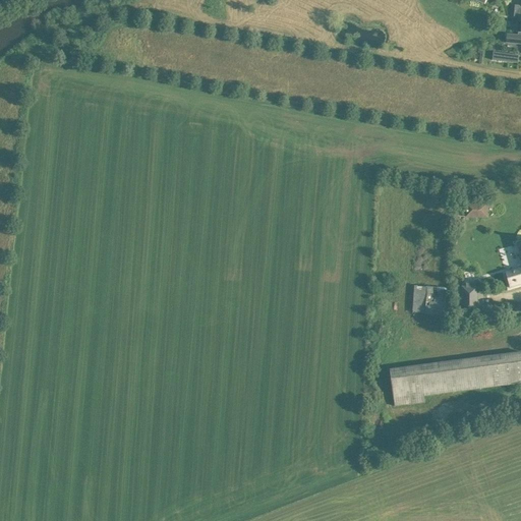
[(520,0),(520,6),(515,5),(514,16),(520,16),(518,33),(518,36),(507,34),(506,43),(520,44),(520,0)]
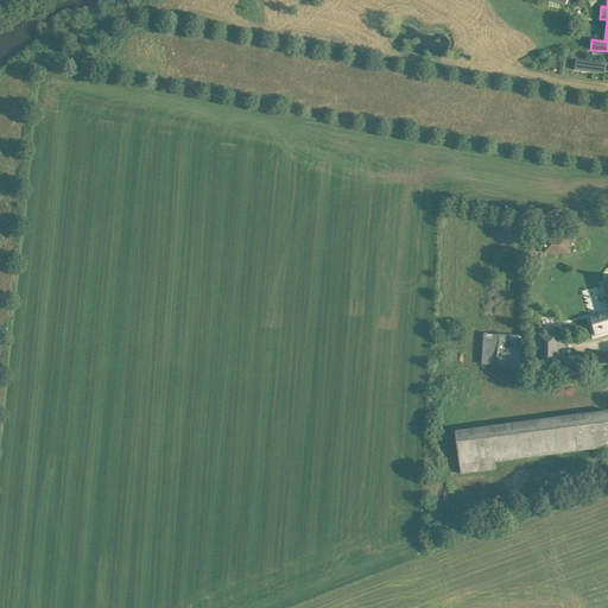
[(606,75),(607,65),(576,61),(575,70),(606,75)]
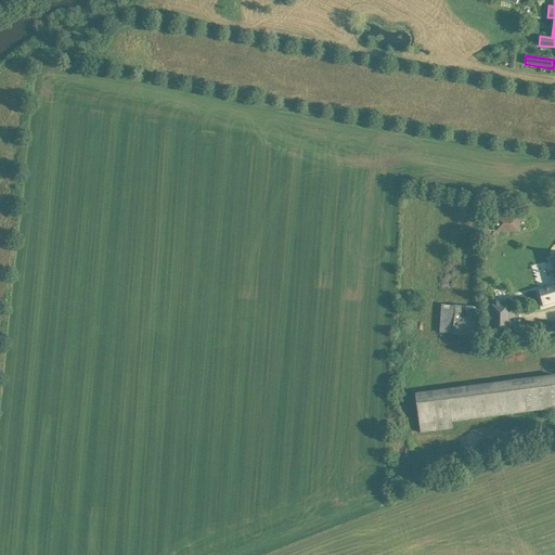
[(499,217),(499,231),(518,231),(518,217),(499,217)]
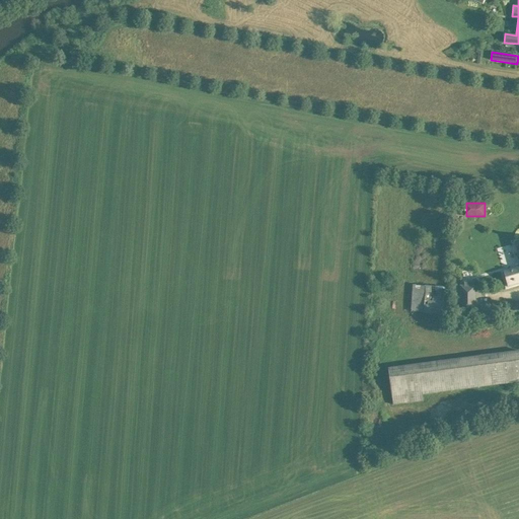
[(518,268),(504,273),(508,286),(518,282),(518,240),(514,242),(518,257),(518,268)]
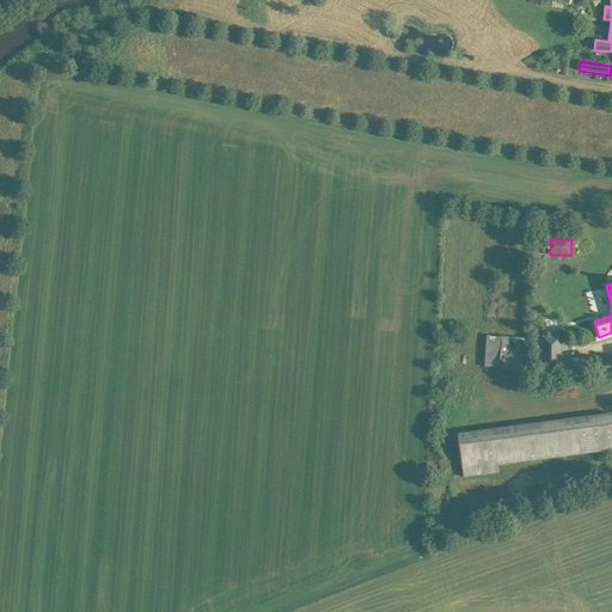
[(543,337),(543,367),(561,367),(561,337),(556,337),(556,332),(548,332),(548,337),(543,337)]
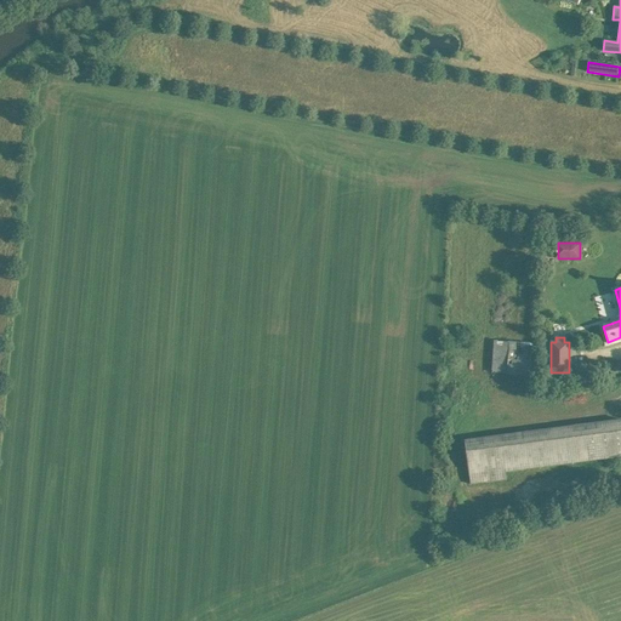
[(494,341),(493,353),(491,371),(506,372),(506,375),(536,377),(539,345),(494,341)]
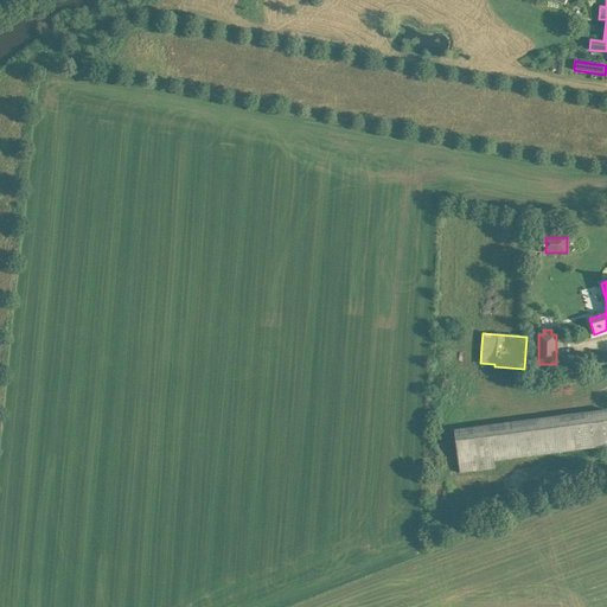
[(494,461),(606,446),(606,409),(490,425),(454,429),(460,473),(496,468),(494,461)]
